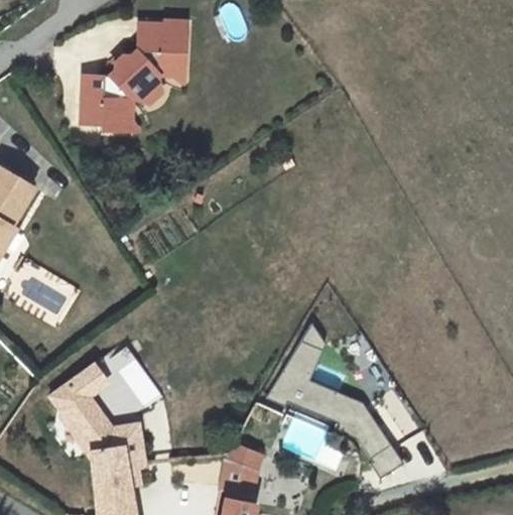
[(133,56),(126,56),(118,65),(118,72),(112,77),(86,76),(85,125),(105,126),(105,132),(134,133),(135,101),(141,95),(155,82),(161,76),(187,76),(188,25),(140,24),(139,51),(133,56)]
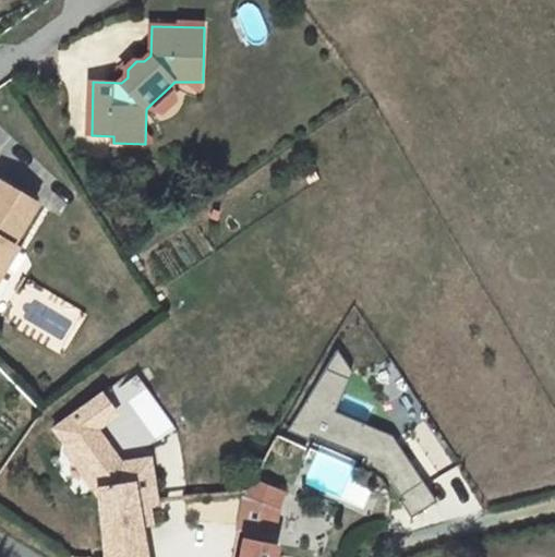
[(123,65),(128,70),(136,61),(133,57),(123,65)]
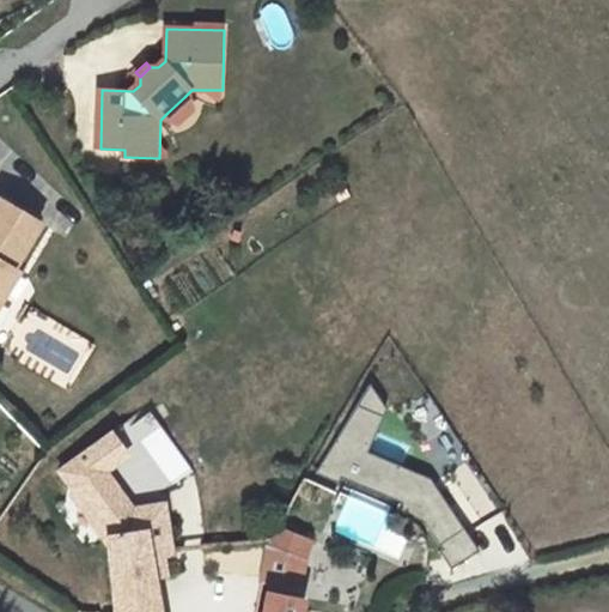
[(184,97),(168,113),(180,123),(195,110),(184,97)]
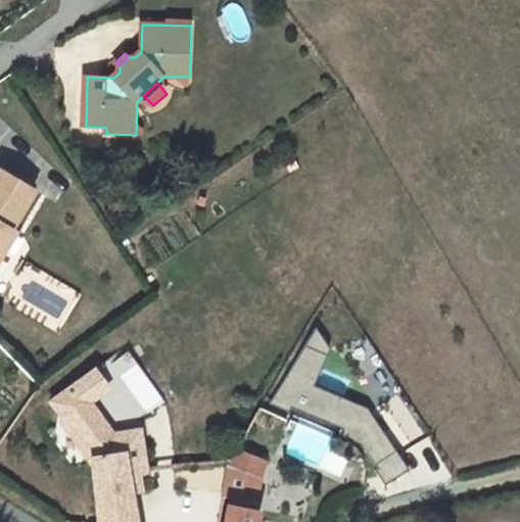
[(0,173),(0,265),(7,252),(2,249),(14,230),(37,190),(2,170),(0,173)]
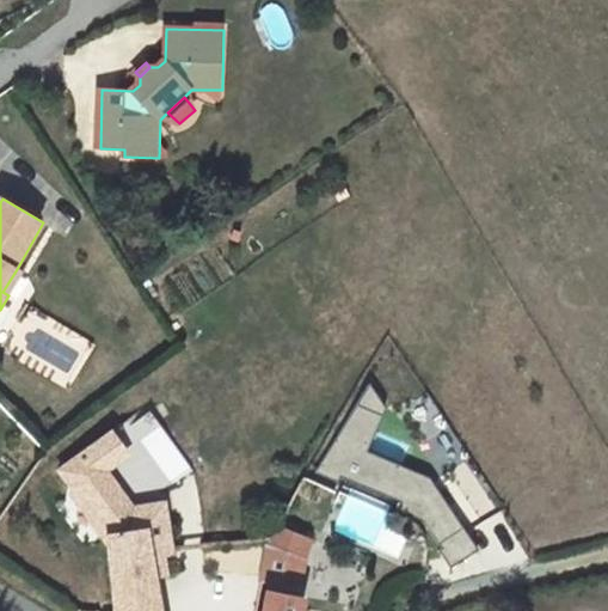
[(2,292),(8,295),(23,273),(17,269),(2,292)]
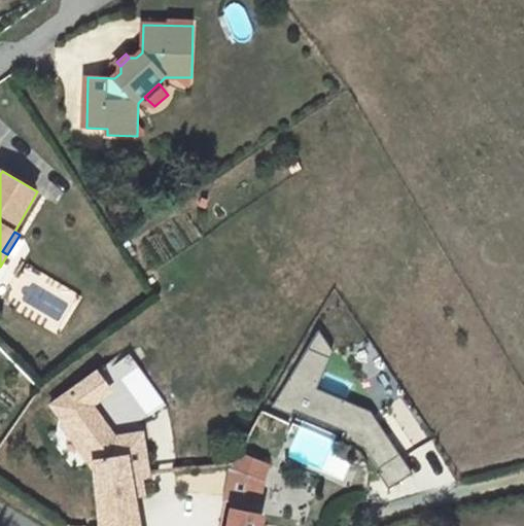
[(395,419),(318,392),(336,343),(309,334),(281,413),(385,449),(375,478),(403,488),(413,460),(385,450),(395,419)]
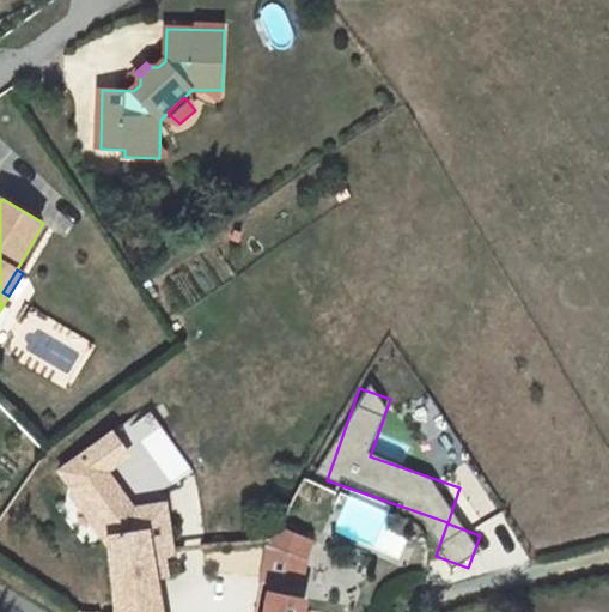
[(108,471),(109,472),(146,444),(144,442),(164,428),(153,413),(133,428),(131,423),(83,458),(97,478),(108,471)]
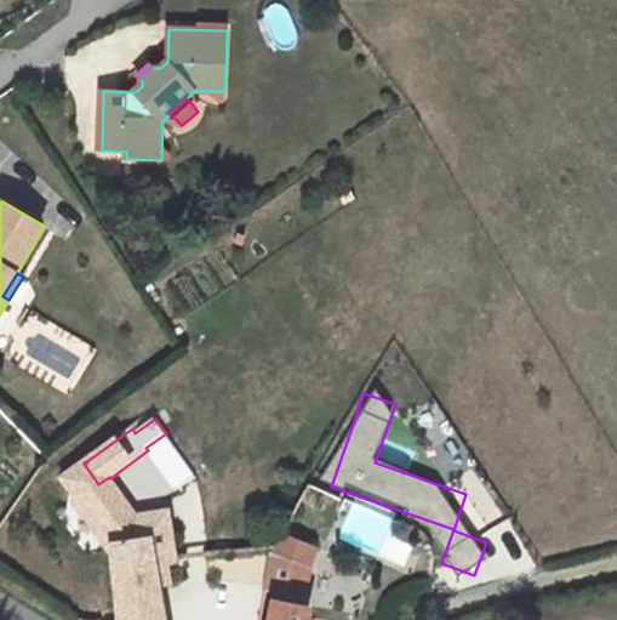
[(98,484),(84,464),(64,477),(79,499),(98,484)]
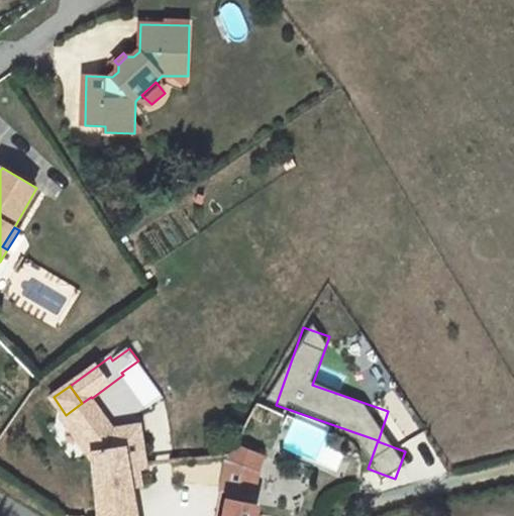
[(125,445),(143,442),(141,425),(114,429),(92,398),(91,397),(82,403),(66,415),(92,450),(125,445)]
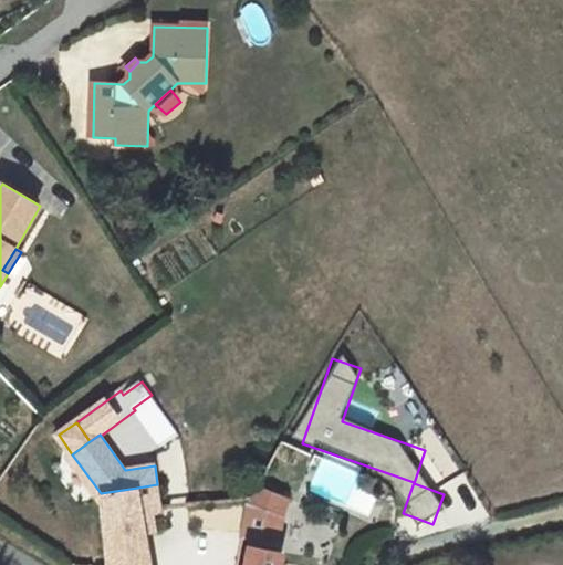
[(137,488),(101,493),(105,519),(108,564),(152,564),(146,534),(142,512),(153,512),(152,501),(160,500),(157,484),(137,488)]
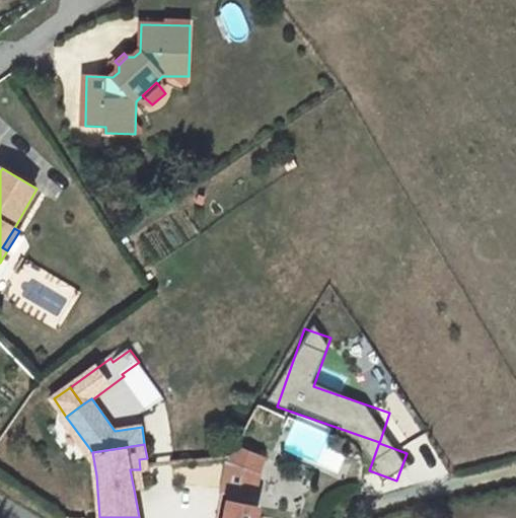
[(231,494),(225,517),(256,517),(260,506),(255,506),(262,474),(230,461),(225,493),(231,494)]
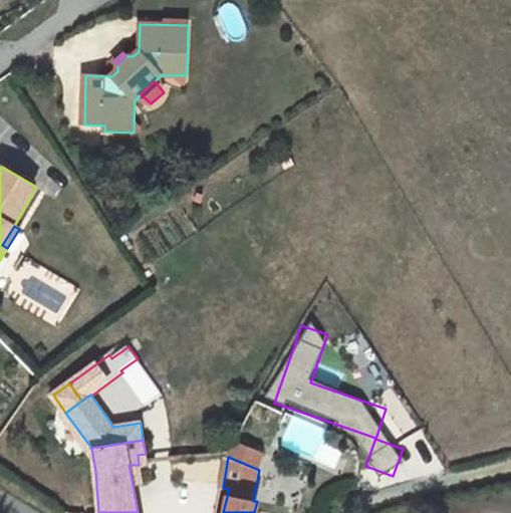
[(139,465),(129,465),(133,485),(141,483),(140,464),(139,465)]
